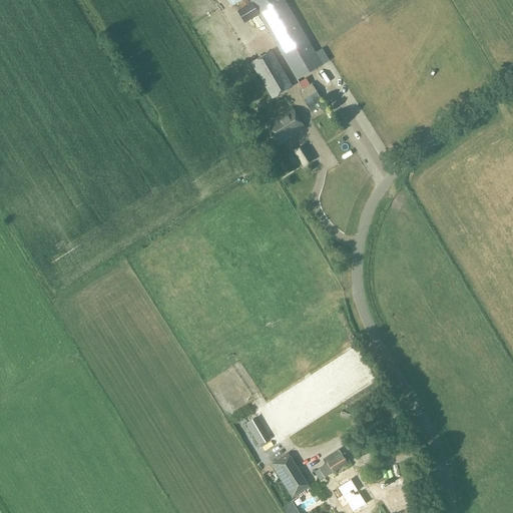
[(250,0),(293,70),(299,80),(323,66),(317,56),(284,0),(250,0)]
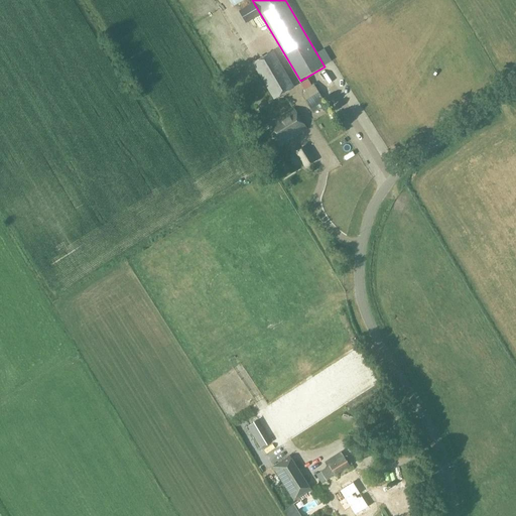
[(273,51),(253,63),(275,100),(295,89),(273,51)]
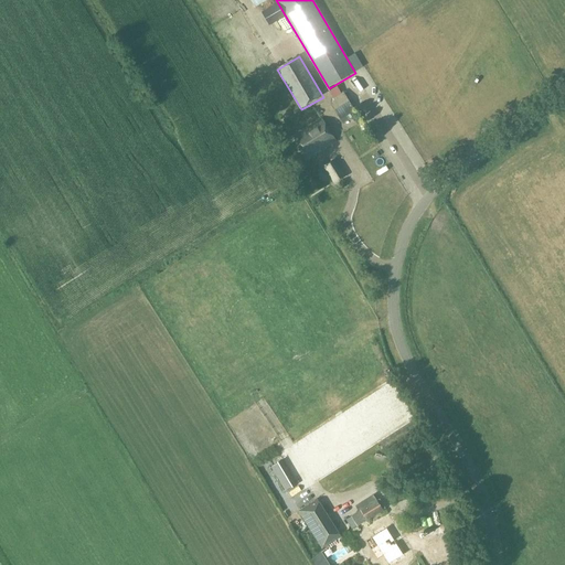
[(366,88),(372,85),(365,74),(360,77),(366,88)]
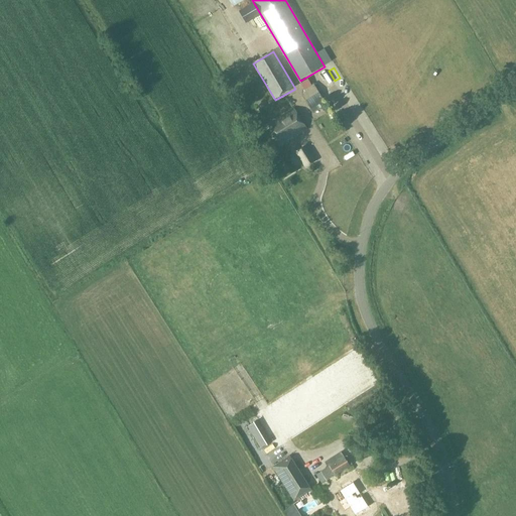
[(327,70),(321,72),(329,87),(334,85),(327,70)]
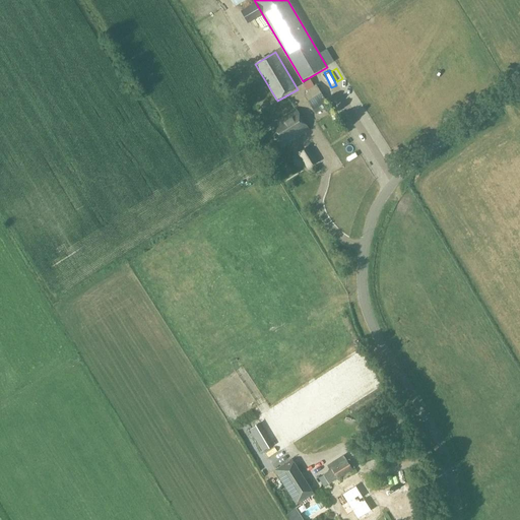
[(303,93),(314,111),(327,103),(316,85),(315,86),(311,80),(303,84),(307,91),(303,93)]
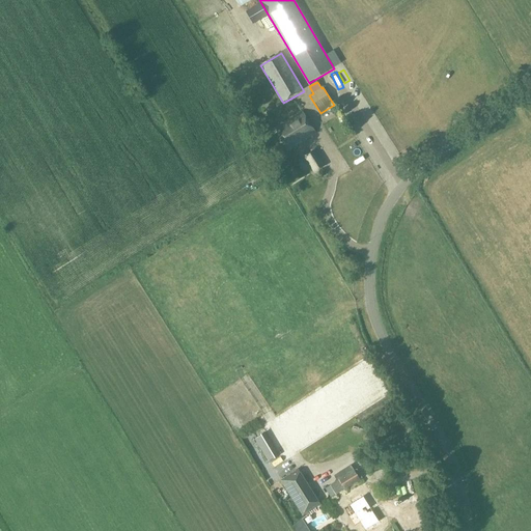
[(345,103),(356,99),(351,87),(341,90),(345,103)]
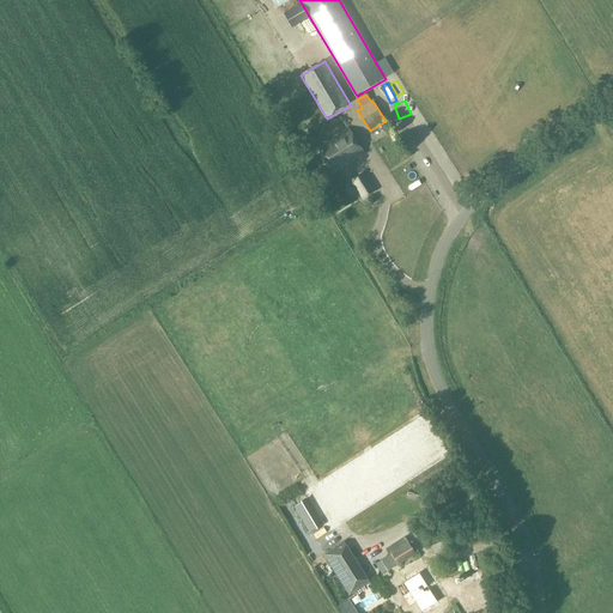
[(333,173),(365,153),(350,129),(319,150),(333,173)]
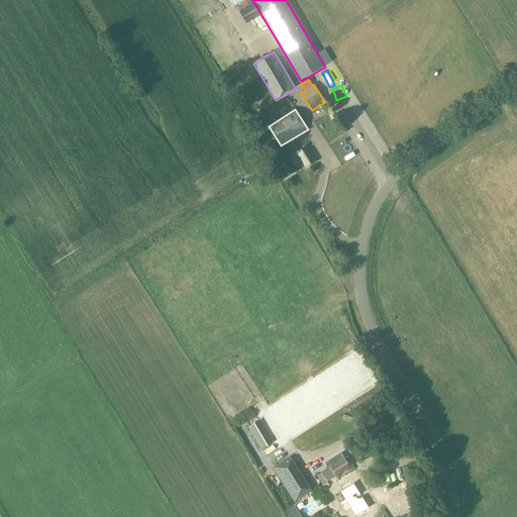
[(306,146),(297,152),(307,168),(316,162),(306,146)]
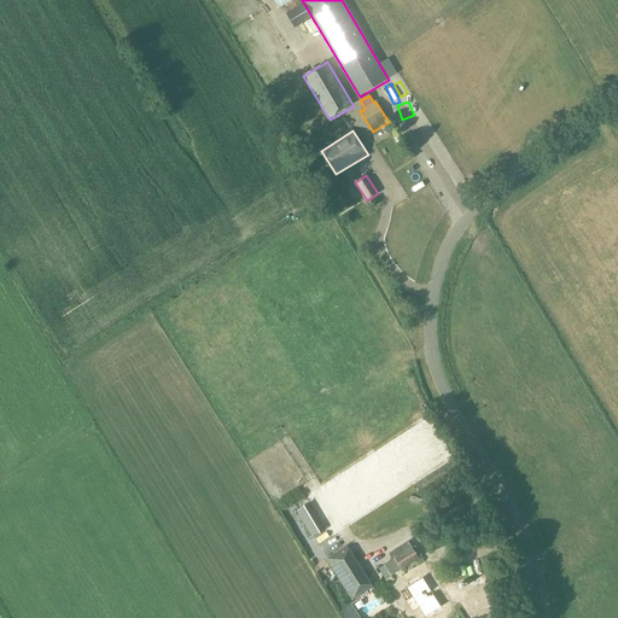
[(297,509),(314,536),(324,530),(305,503),(297,509)]
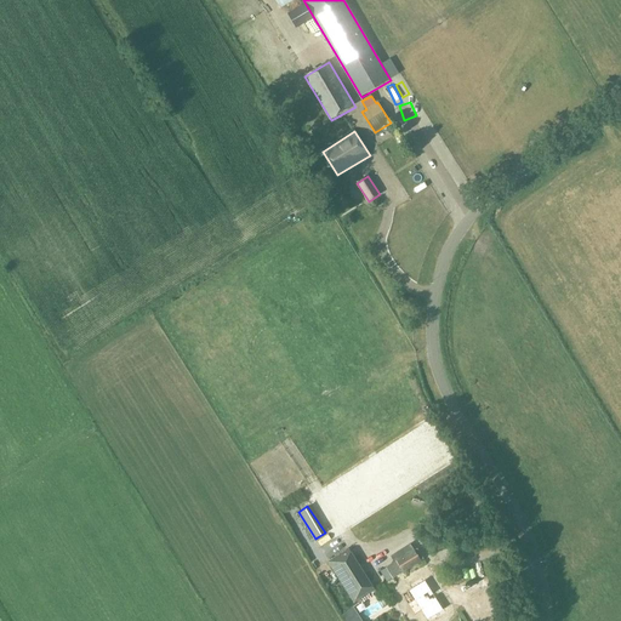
[(306,556),(311,565),(336,551),(331,541),(306,556)]
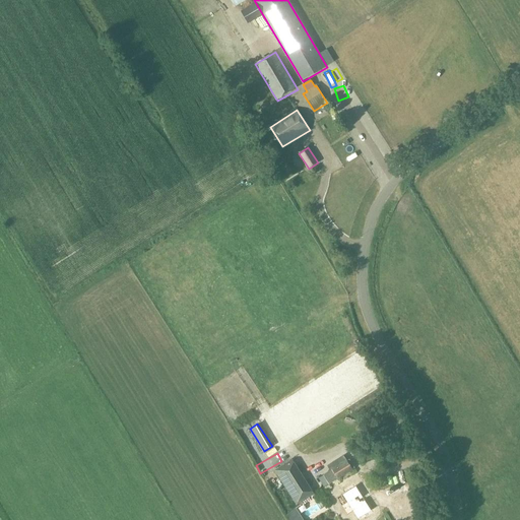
[(338,479),(353,470),(347,460),(346,460),(344,458),(330,467),(338,479)]
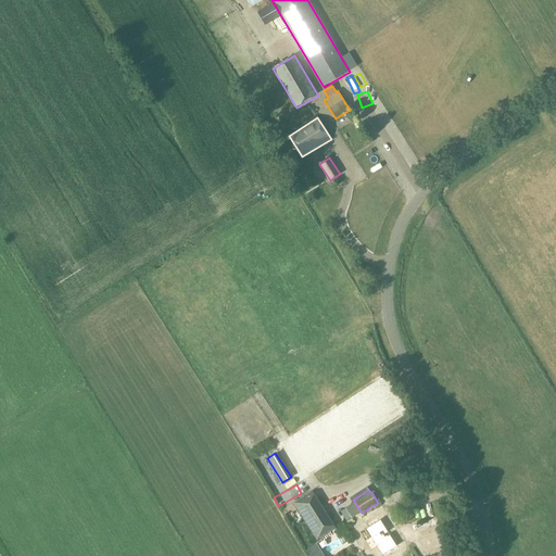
[(317,541),(337,529),(312,491),(293,504),(317,541)]
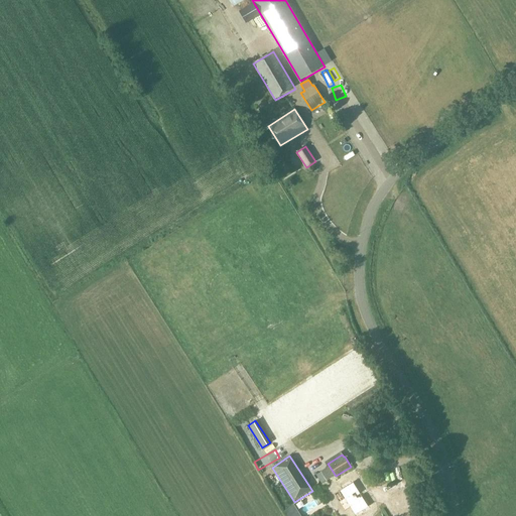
[(356,513),(371,503),(364,493),(362,494),(354,480),(338,489),(343,497),(339,499),(345,509),(351,505),(356,513)]
